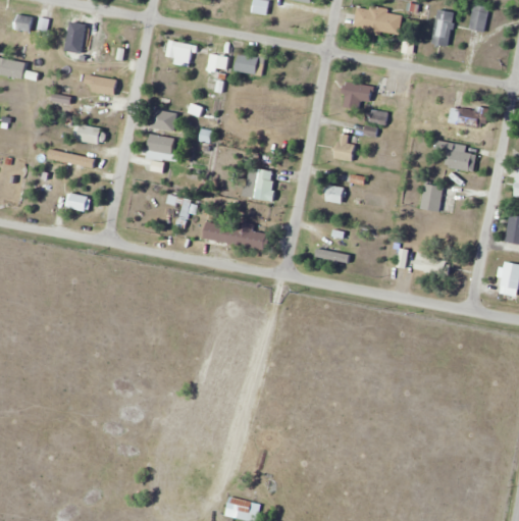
[(265,14),(267,0),(251,0),(250,12),(265,14)]
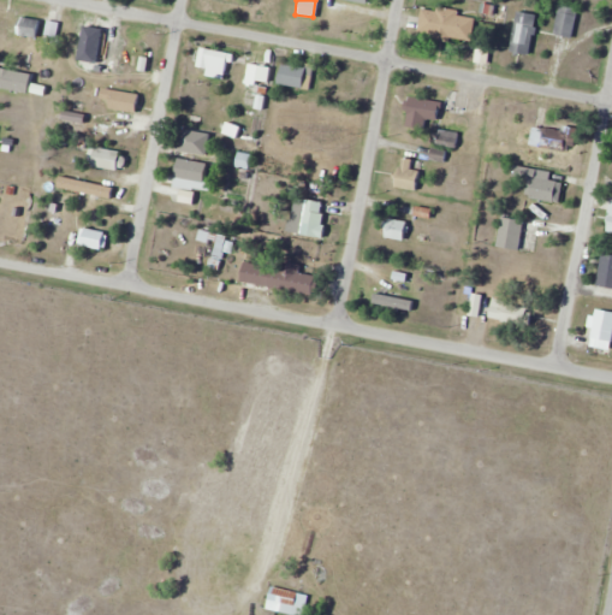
[(575,6),(556,5),(552,35),(571,36),(575,6)]
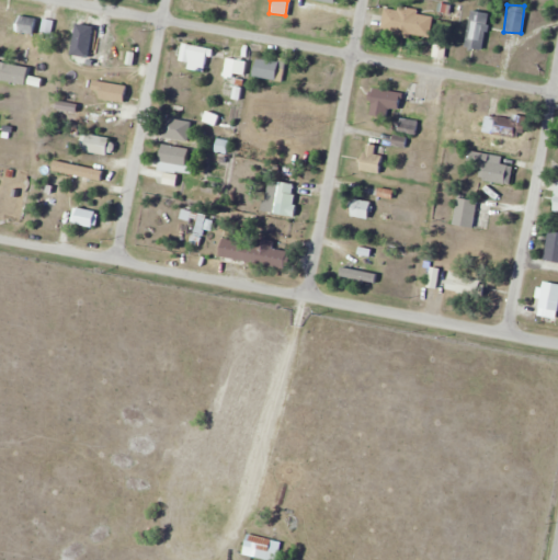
[(428,36),(431,12),(382,6),(378,29),(428,36)]
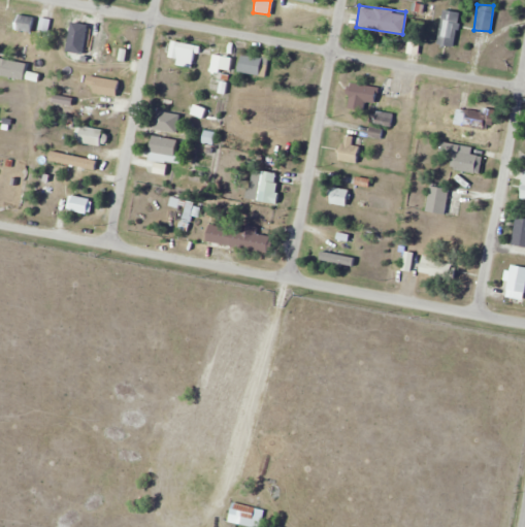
[(0,27),(29,33),(33,17),(0,9),(0,27)]
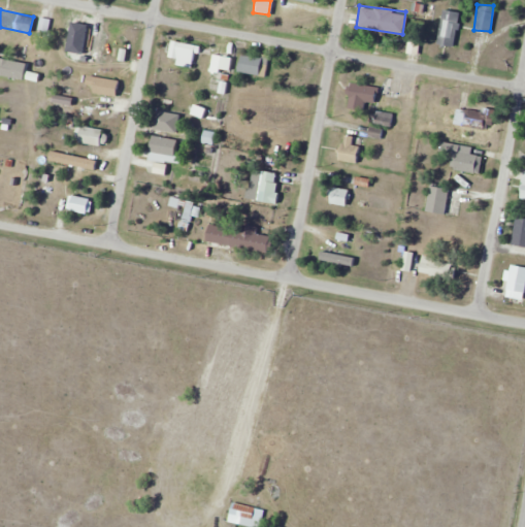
[(458,11),(441,9),(435,44),(453,46),(458,11)]
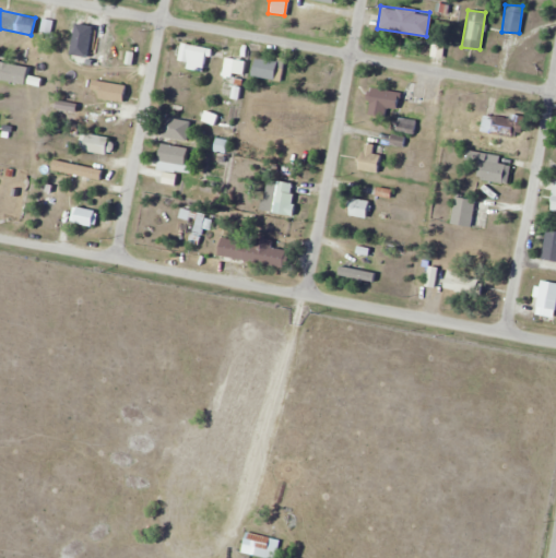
[(102,27),(81,23),(77,45),(97,48),(102,27)]
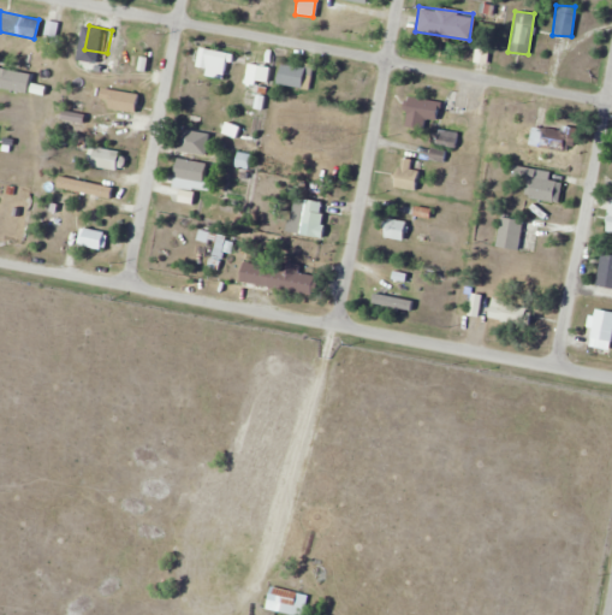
[(223,80),(231,55),(201,46),(192,69),(223,80)]
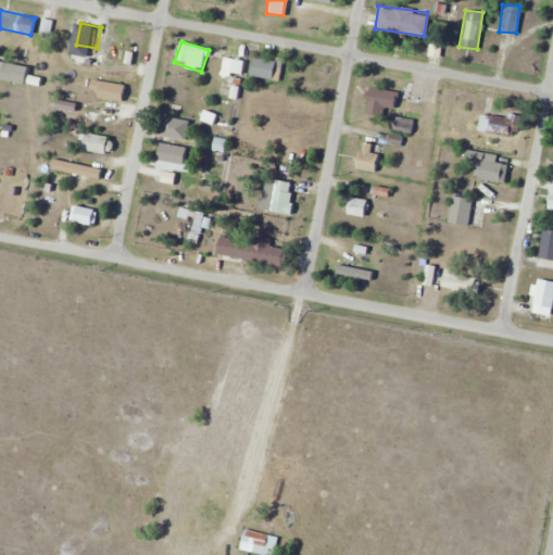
[(217,72),(229,73),(228,83),(240,84),(246,45),(234,43),(233,57),(220,54),(217,72)]
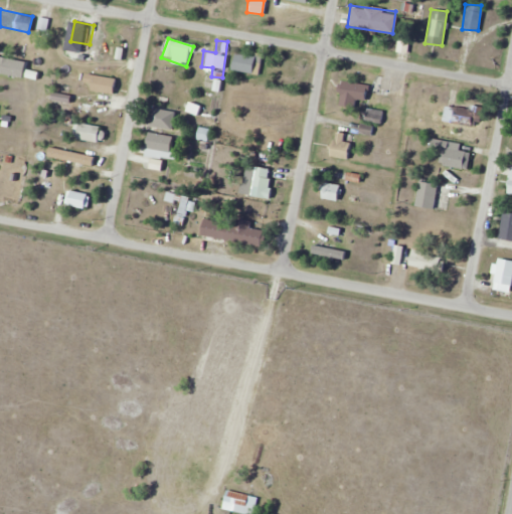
[(260,53),(234,50),(231,70),(257,73),(260,53)]
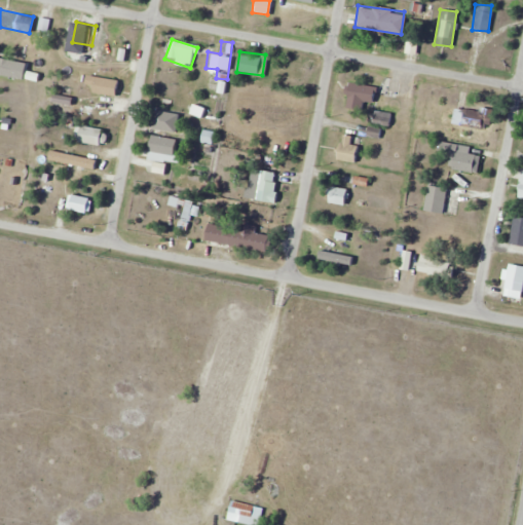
[(115,95),(117,80),(85,75),(83,90),(115,95)]
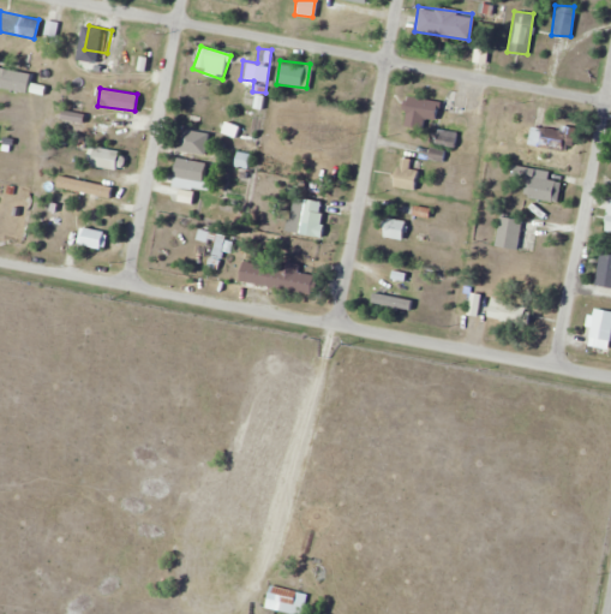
[(438,102),(408,95),(403,118),(433,124),(438,102)]
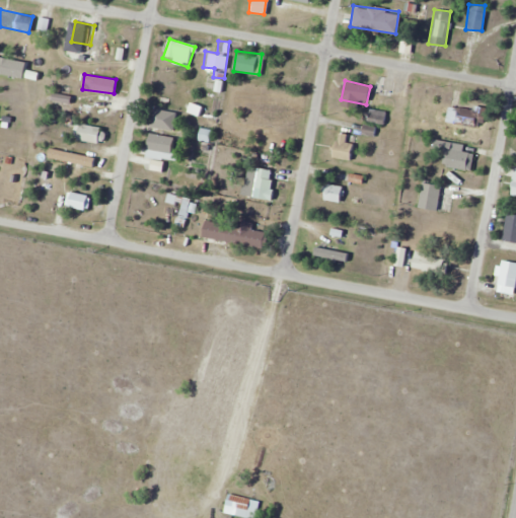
[(482,111),(435,104),(433,121),(480,127),(482,111)]
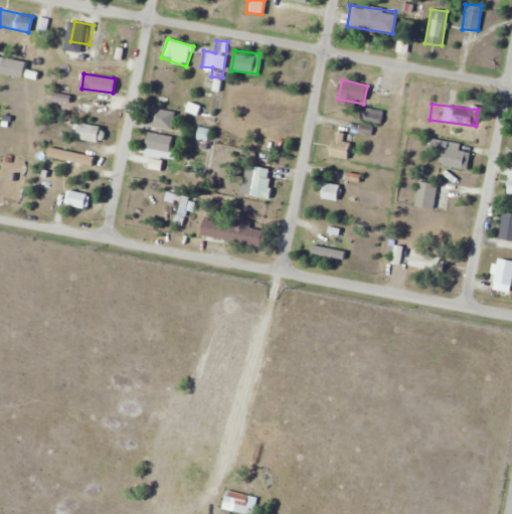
[(170,129),(173,112),(151,108),(148,125),(170,129)]
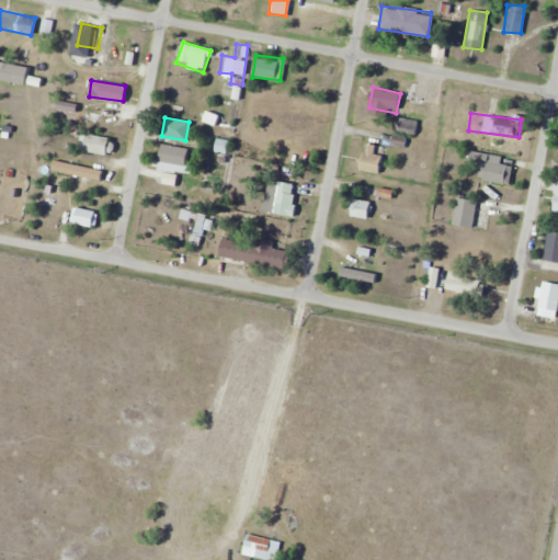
[(396,130),(414,134),(416,121),(398,117),(396,130)]
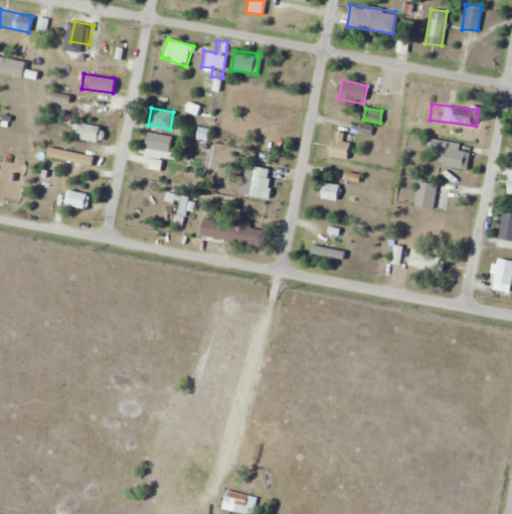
[(77,141),(104,138),(103,123),(76,126),(77,141)]
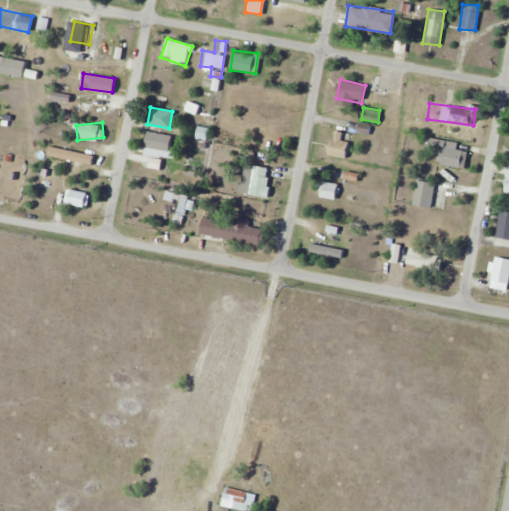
[(169,156),(172,136),(146,131),(142,151),(169,156)]
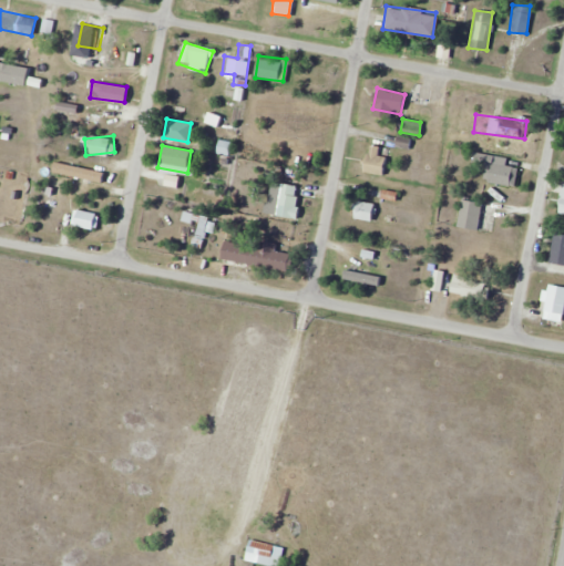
[(383,146),(365,147),(366,174),(385,173),(383,146)]
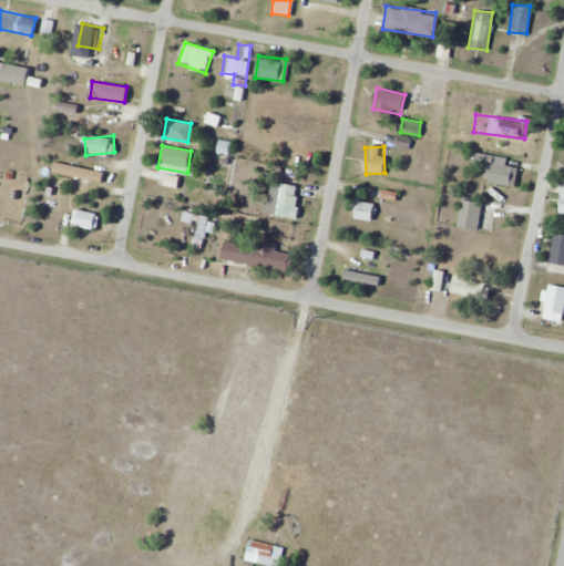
[(486,182),(513,186),(516,167),(504,165),(505,158),(471,152),(468,165),(489,168),(486,182)]
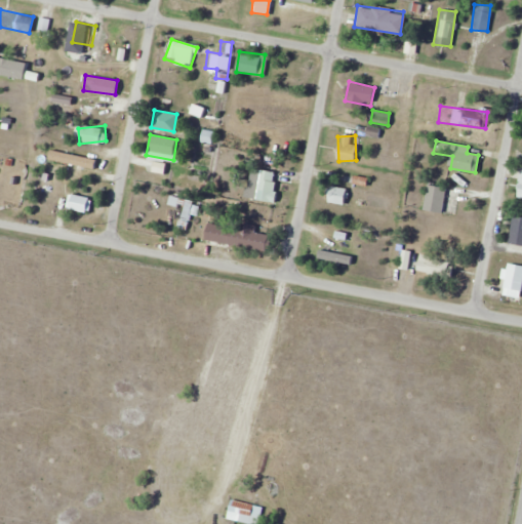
[(94,159),(49,150),(47,159),(92,168),(94,159)]
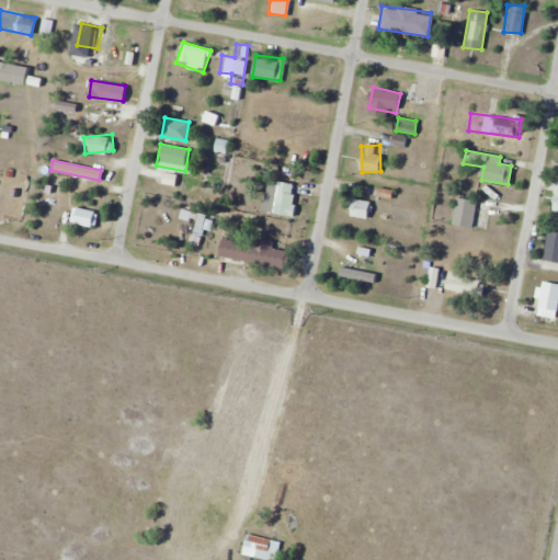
[(293,182),(263,180),(262,212),(292,214),(293,182)]
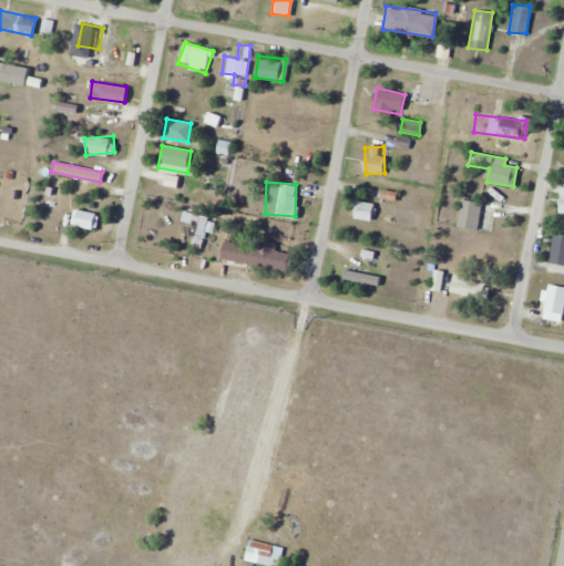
[(61,195),(96,202),(98,194),(62,187),(61,195)]
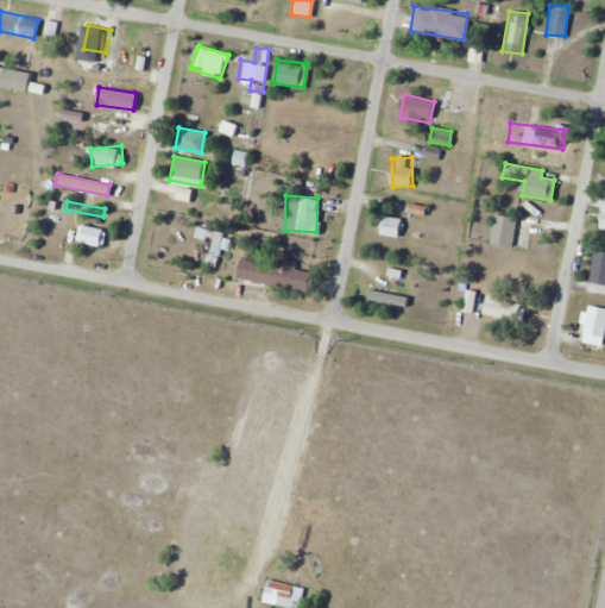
[(511,246),(517,210),(495,206),(489,243),(511,246)]
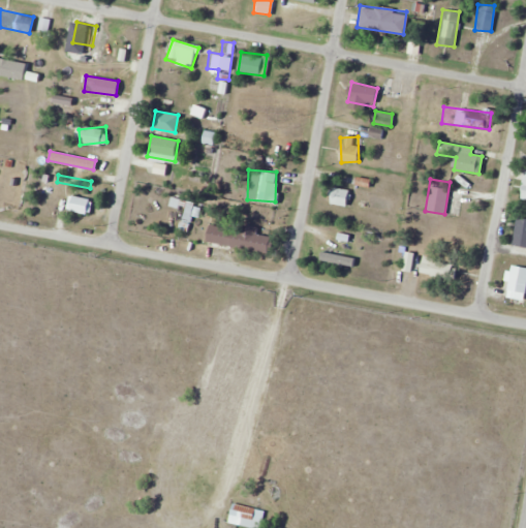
[(348,190),(332,186),(329,203),(344,206),(348,190)]
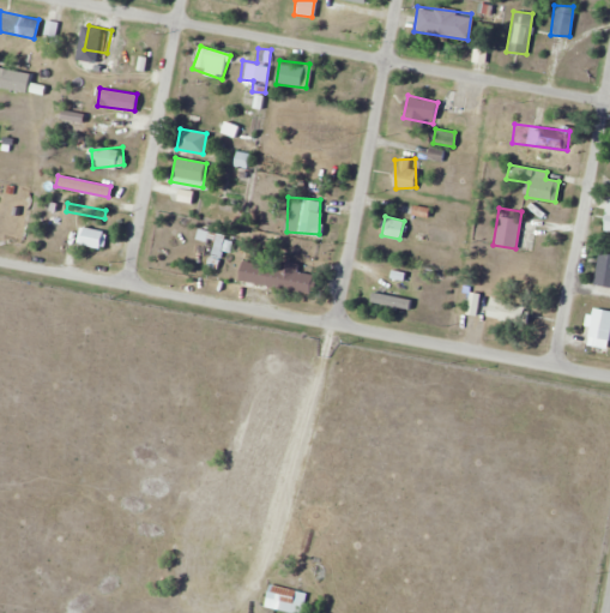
[(79,244),(98,248),(103,233),(83,227),(79,244)]
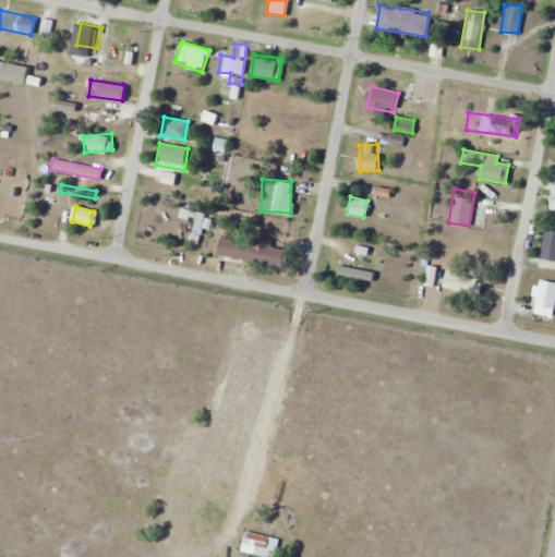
[(184,240),(197,243),(203,212),(178,208),(177,217),(188,219),(184,240)]
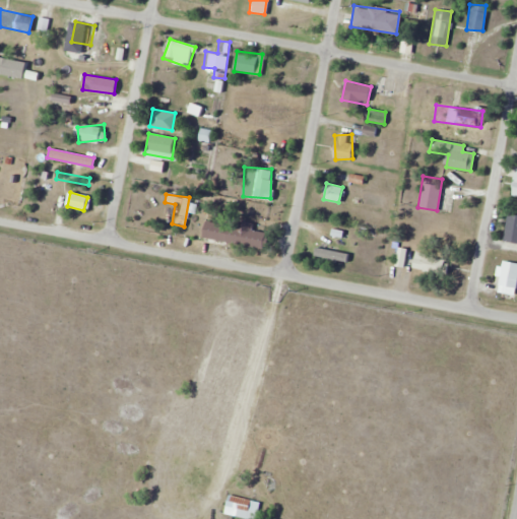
[(503,242),(516,242),(516,213),(505,213),(503,242)]
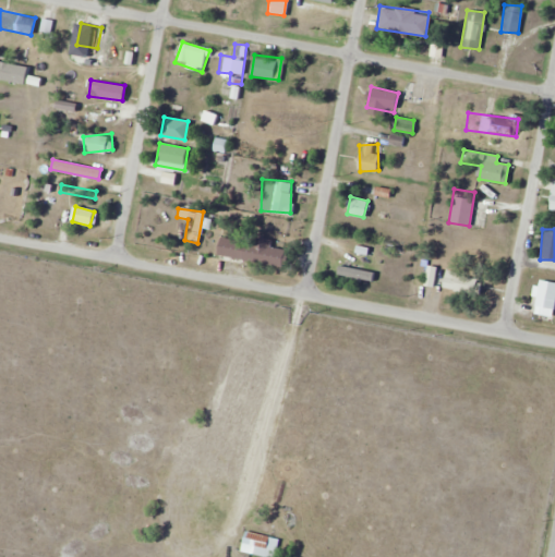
[(269,242),(218,234),(216,256),(285,266),(287,250),(268,246),(269,242)]
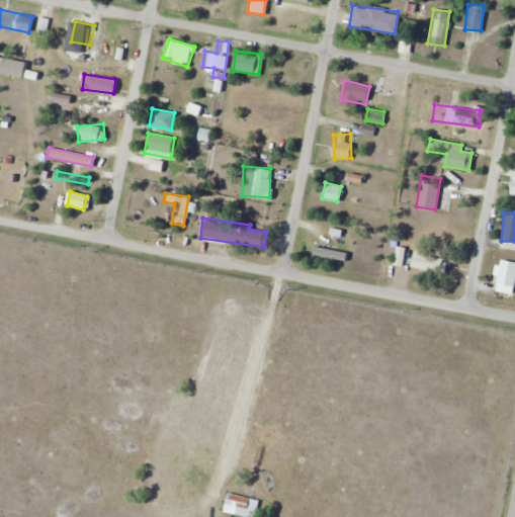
[(337,244),(315,239),(311,256),(334,261),(337,244)]
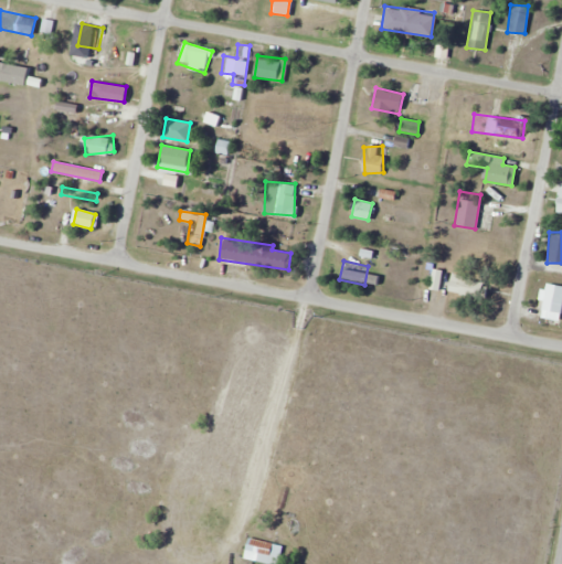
[(434,289),(441,270),(431,267),(424,286),(434,289)]
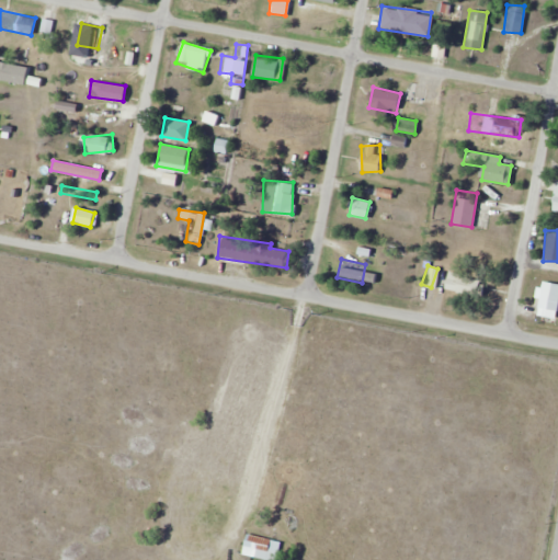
[(447,289),(456,288),(454,276),(445,277),(447,289)]
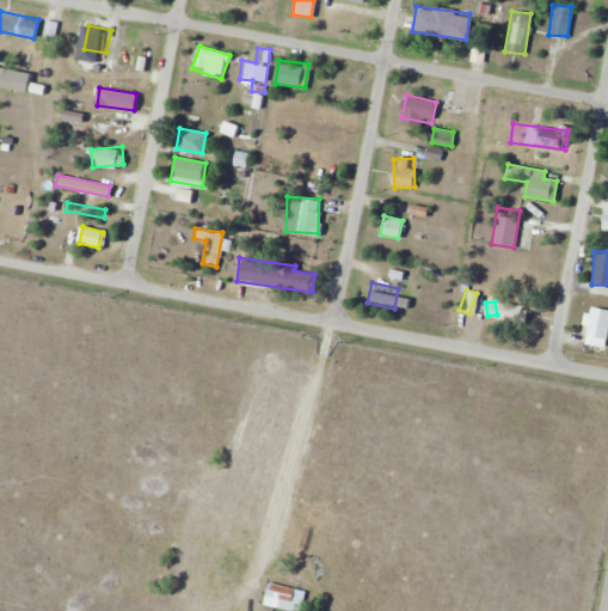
[(596,336),(577,333),(582,307),(601,310),(596,336)]
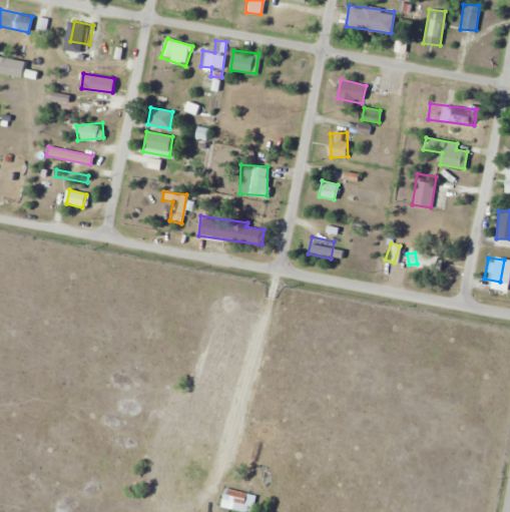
[(249,511),(255,495),(224,486),(219,505),(243,511),(249,511)]
